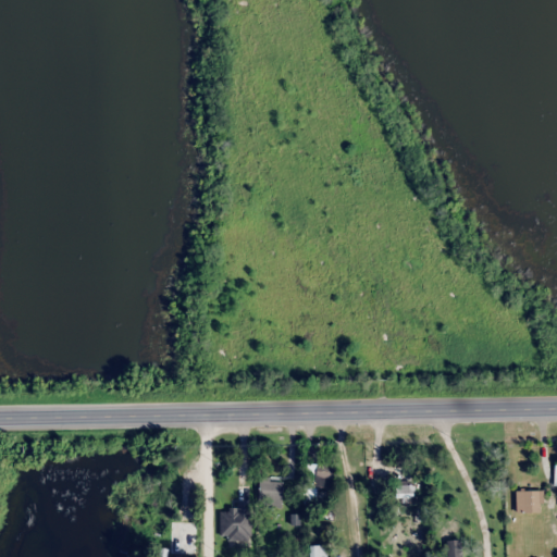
[(335,466),(307,465),(305,505),(318,505),(318,487),(334,487),(335,466)]
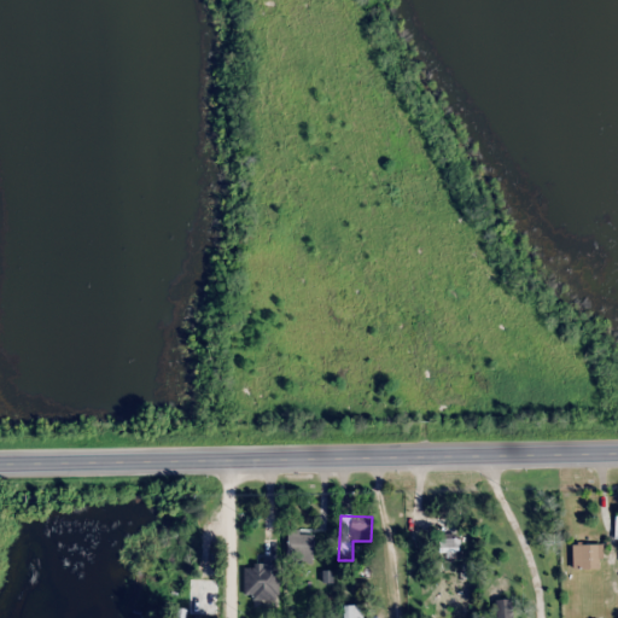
[(315,532),(289,531),(287,563),(315,563),(315,532)]
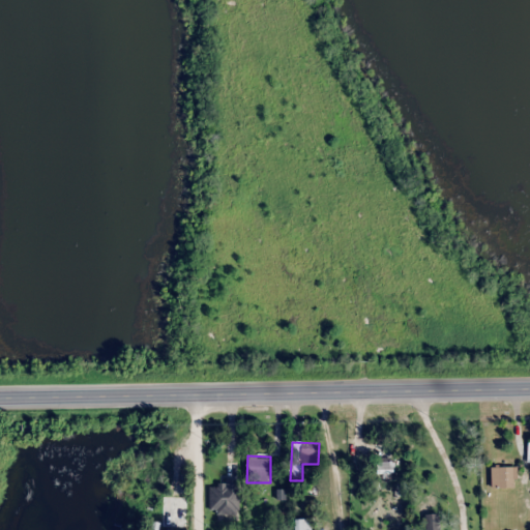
[(393,458),(377,458),(377,475),(393,475),(393,458)]
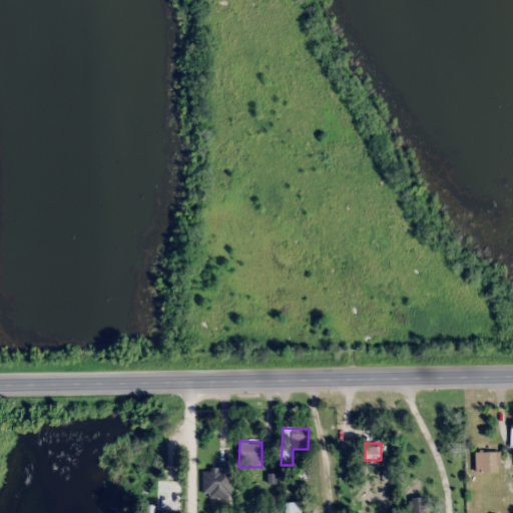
[(477,473),(500,473),(500,452),(477,452),(477,473)]
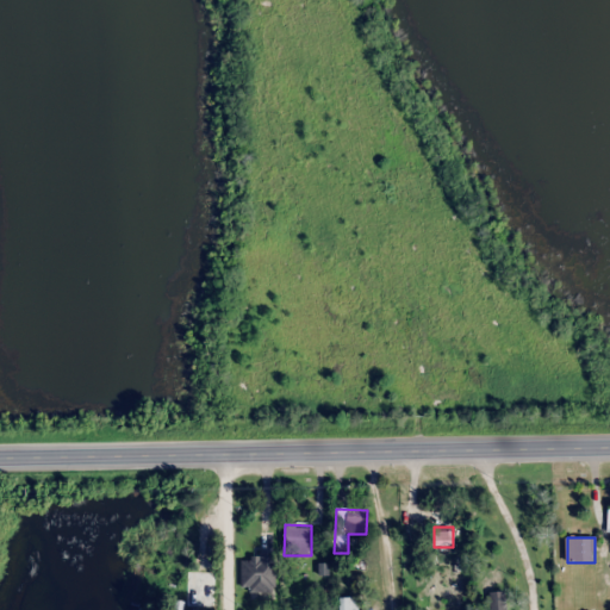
[(275,591),(275,555),(241,555),(241,591),(275,591)]
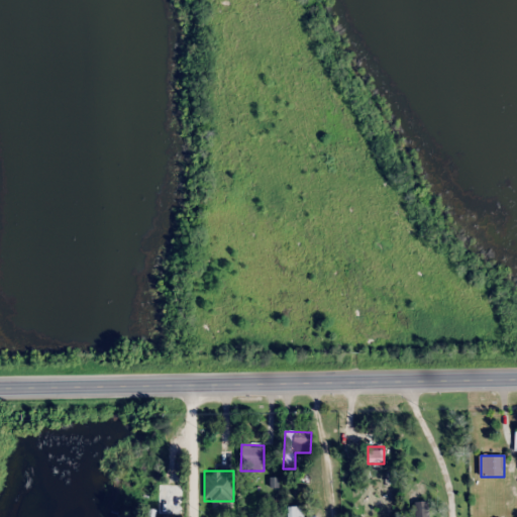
[(429,516),(430,500),(416,500),(415,516),(429,516)]
